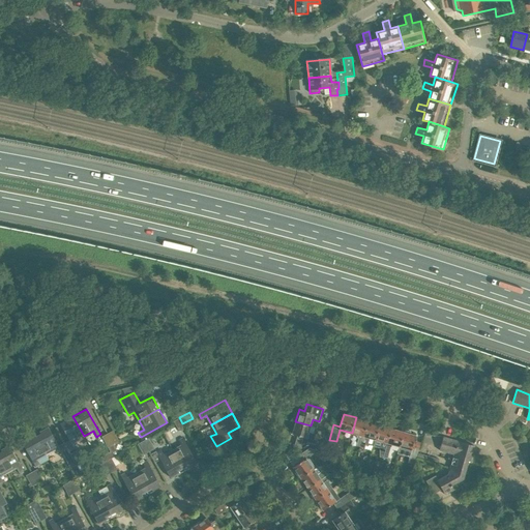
[(75,449),(79,446),(76,441),(84,436),(72,416),(60,423),(75,449)]
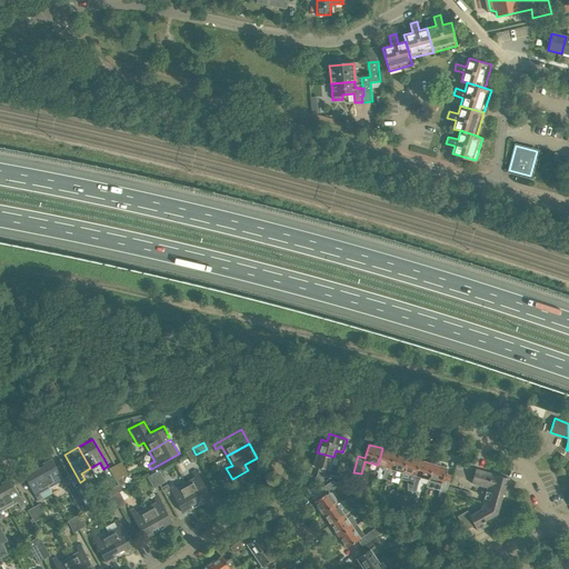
[(192,463),(199,460),(196,455),(192,448),(186,452),(192,463)]
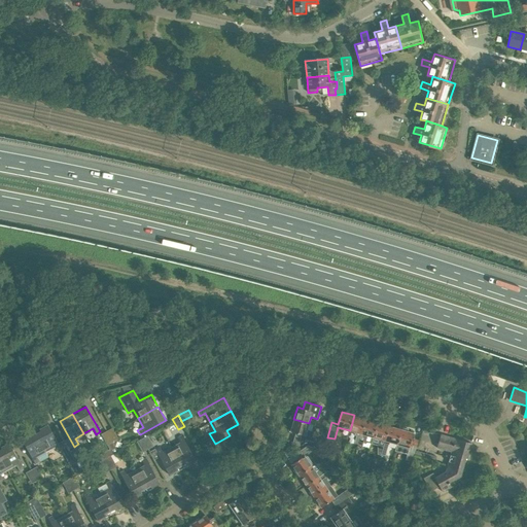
[(358,445),(365,419),(354,415),(350,430),(358,432),(357,434),(354,444),(358,445)]
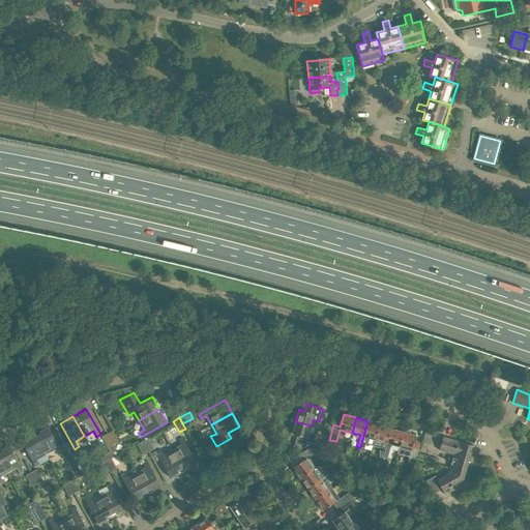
[(316,447),(318,441),(312,439),(314,434),(308,433),(311,425),(295,421),(292,433),(303,436),(301,443),(316,447)]
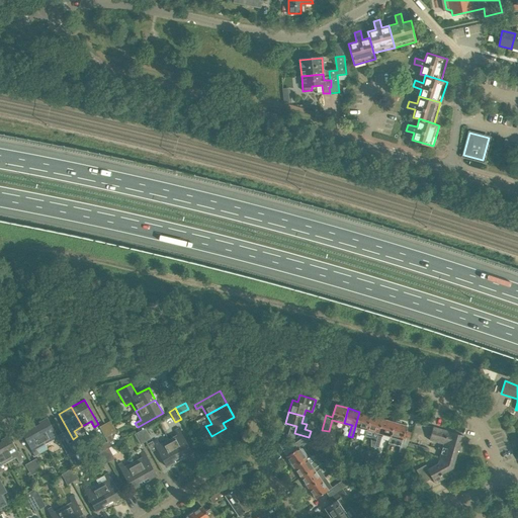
[(365,436),(367,430),(371,415),(359,412),(352,437),(356,438),(357,436),(359,436),(360,435),(365,436)]
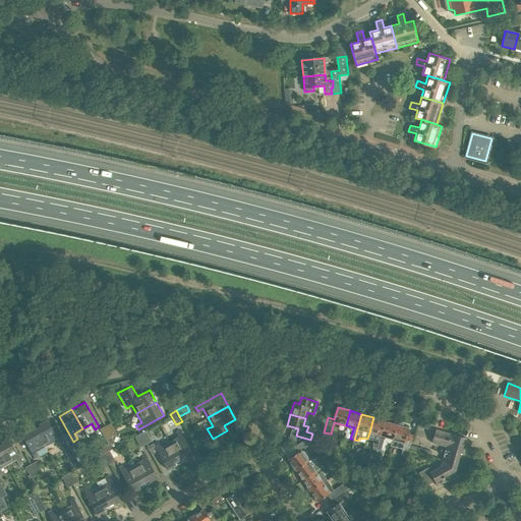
[(326,424),(328,417),(320,415),(317,422),(326,424)]
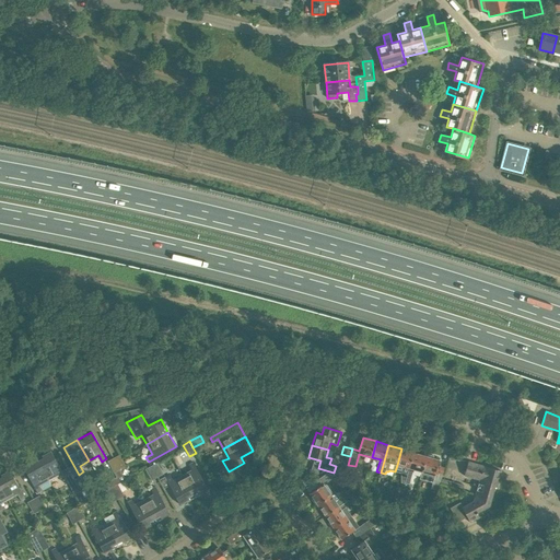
[(406,479),(413,452),(401,448),(397,465),(406,467),(406,469),(405,468),(401,478),(406,479)]
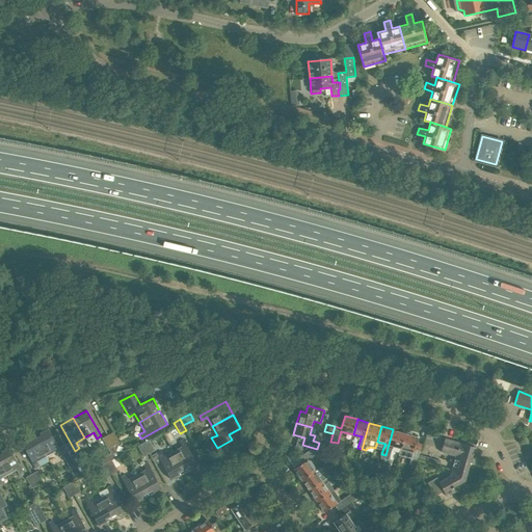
[(62,454),(48,428),(34,435),(46,456),(55,451),(58,456),(62,454)]
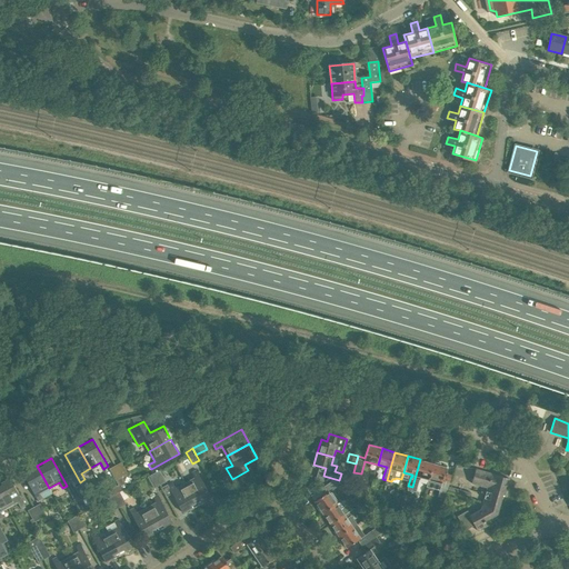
[(429,479),(433,463),(420,459),(412,487),(411,491),(415,492),(416,492),(420,479),(419,479),(419,477),(429,479)]
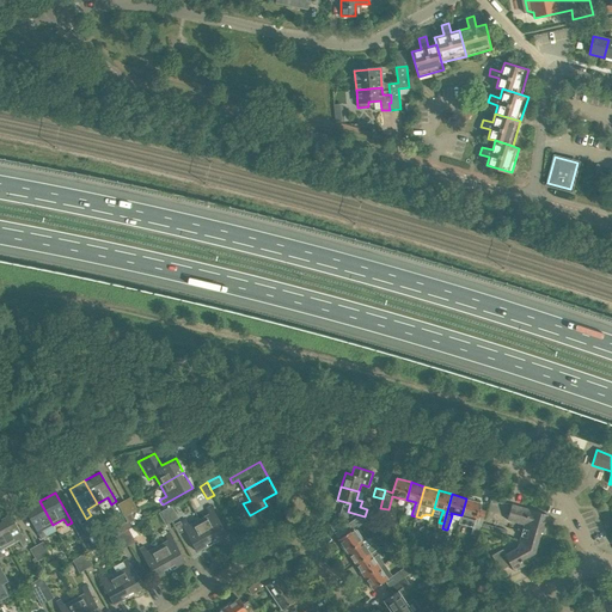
[(130,513),(138,509),(130,497),(124,501),(130,513)]
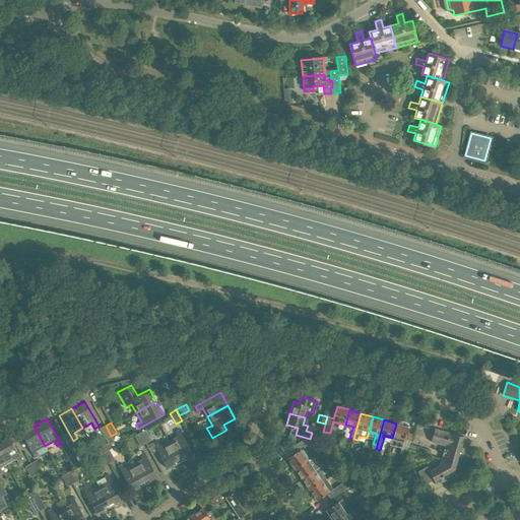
[(404,439),(408,427),(396,424),(392,438),(389,445),(401,448),(400,453),(406,455),(410,441),(404,439)]
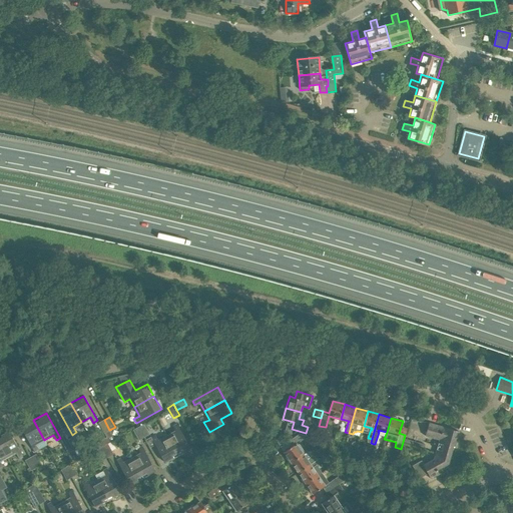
[(34,452),(38,450),(36,445),(44,440),(33,420),(20,427),(34,452)]
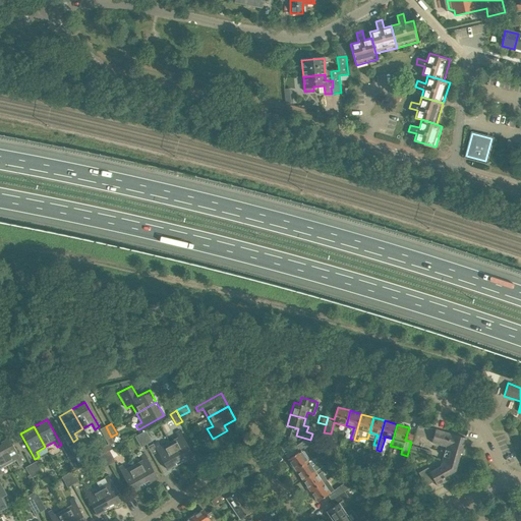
[(98,456),(104,453),(109,451),(117,447),(111,437),(106,426),(100,429),(109,444),(96,452),(98,456)]
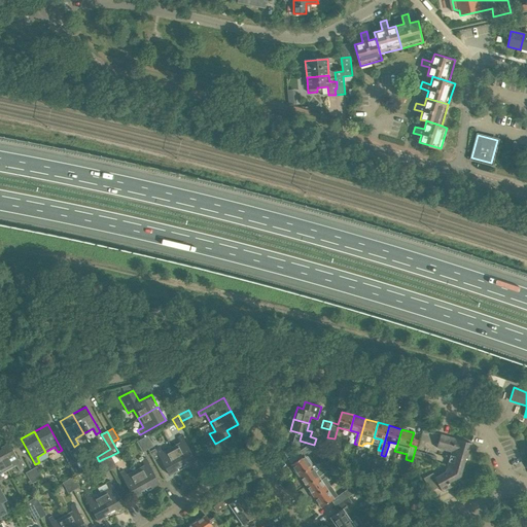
[(182,467),(196,460),(181,434),(176,437),(179,443),(171,447),(182,467)]
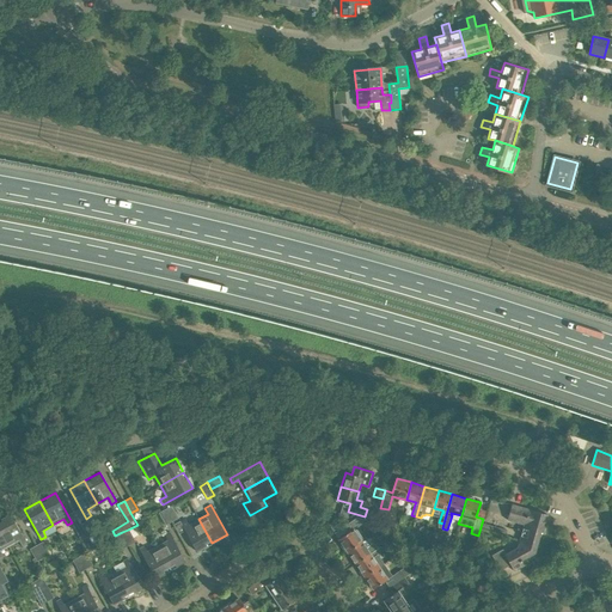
[(542,533),(544,524),(546,514),(512,505),(508,520),(524,525),(519,542),(537,546),(540,532),(542,533)]
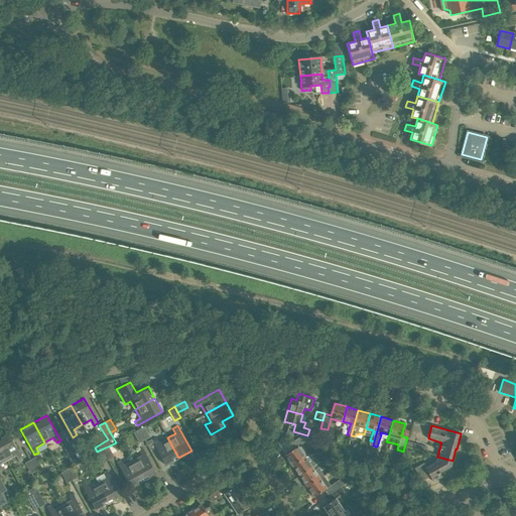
[(145,439),(150,436),(144,426),(140,428),(145,439)]
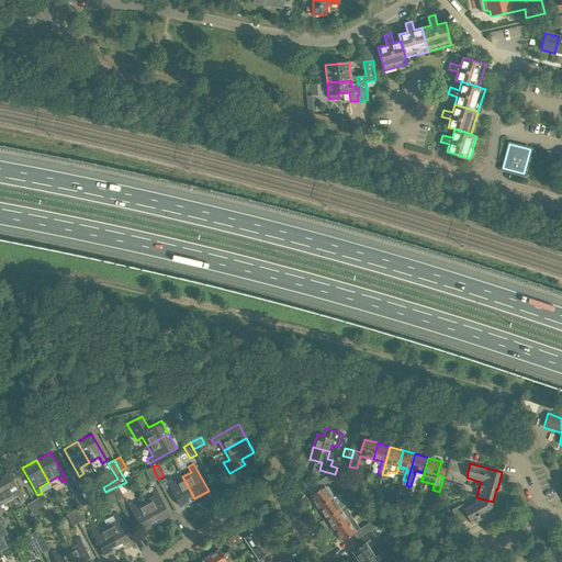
[(153,467),(145,471),(152,482),(158,479),(153,467)]
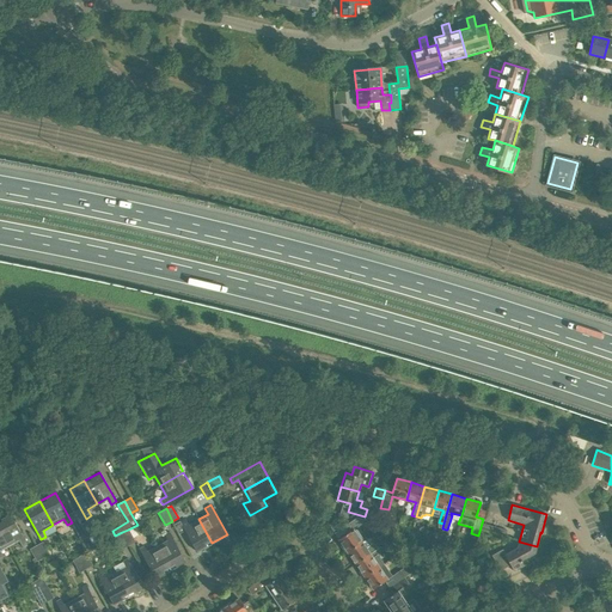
[(26,544),(10,514),(0,519),(0,531),(8,546),(18,540),(22,546),(26,544)]
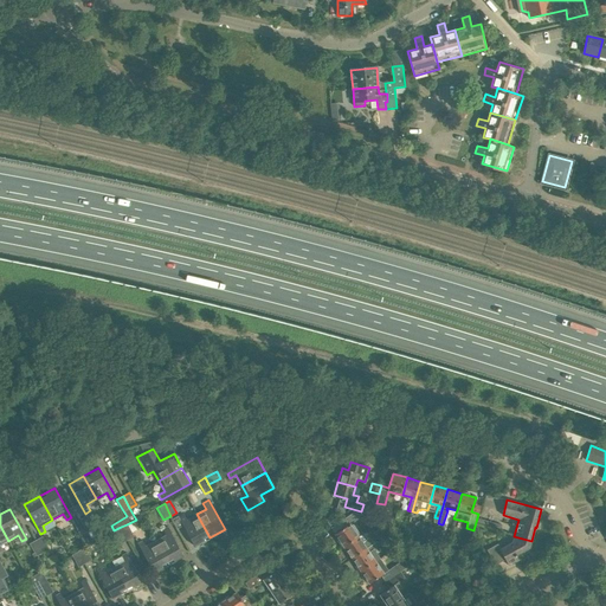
[(339,542),(342,548),(359,536),(363,533),(355,521),(360,517),(358,514),(354,513),(341,521),(346,527),(335,534),(340,541),(339,542)]
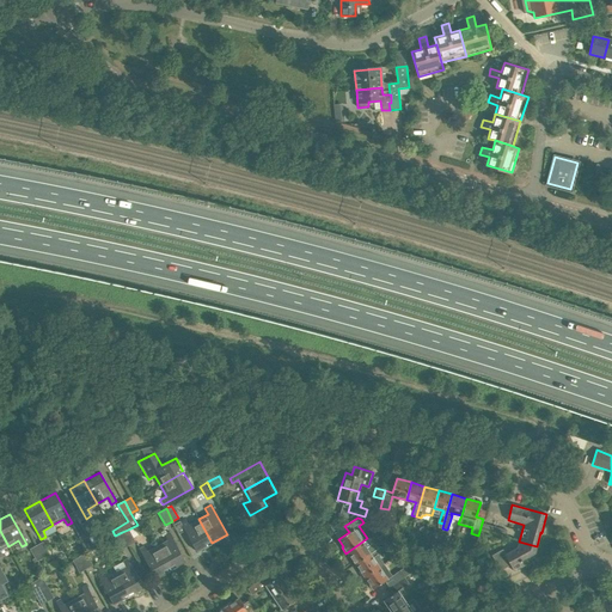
[(189,525),(185,519),(181,521),(197,552),(212,543),(199,519),(189,525)]
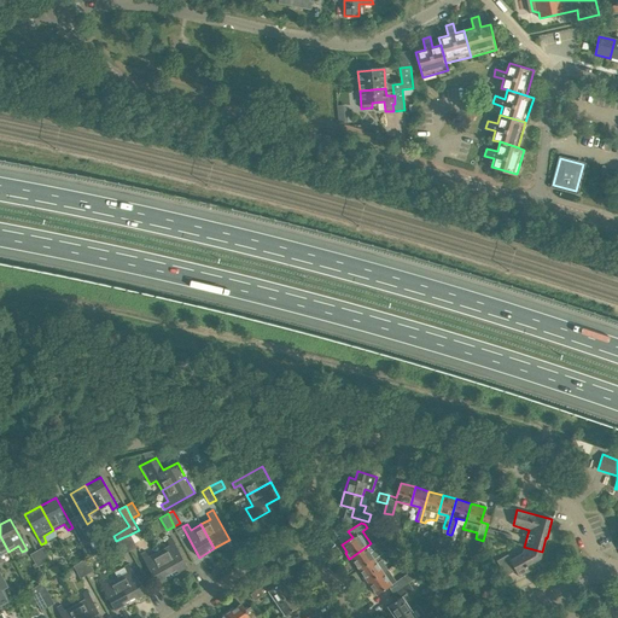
[(88,542),(94,538),(88,525),(81,529),(88,542)]
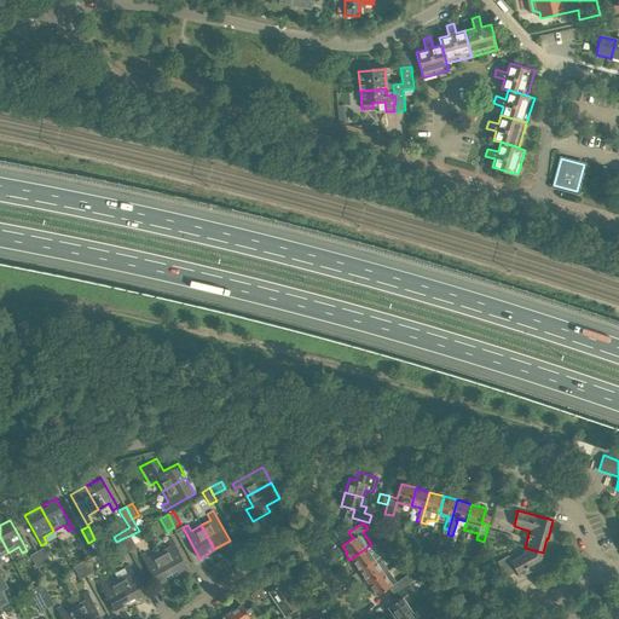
[(242,528),(236,532),(241,541),(247,537),(242,528)]
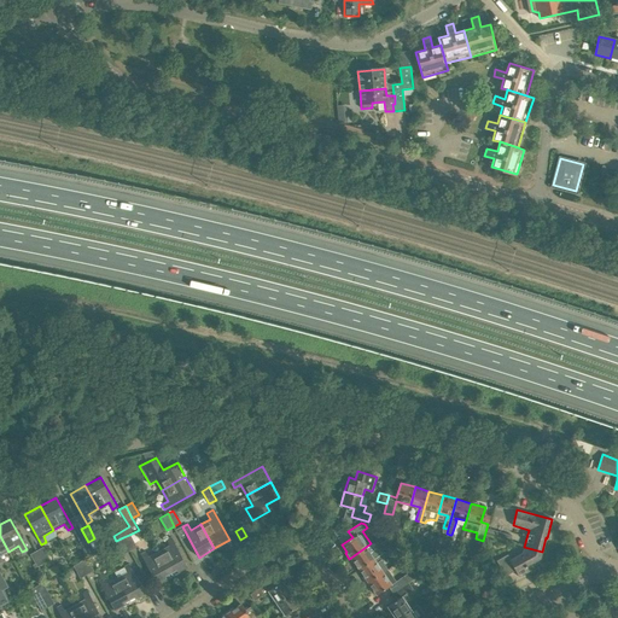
[(82,546),(88,542),(81,529),(75,532),(82,546)]
